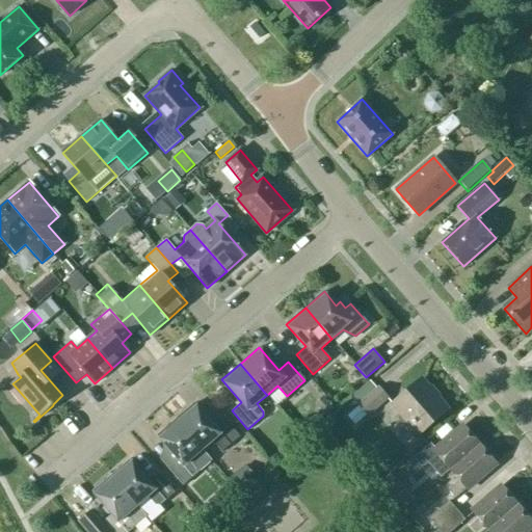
[(421,379),(393,403),(401,413),(398,415),(398,419),(403,425),(407,425),(413,421),(423,431),(447,410),(439,401),(443,397),(444,393),(437,387),(433,387),(429,390),(421,379)]
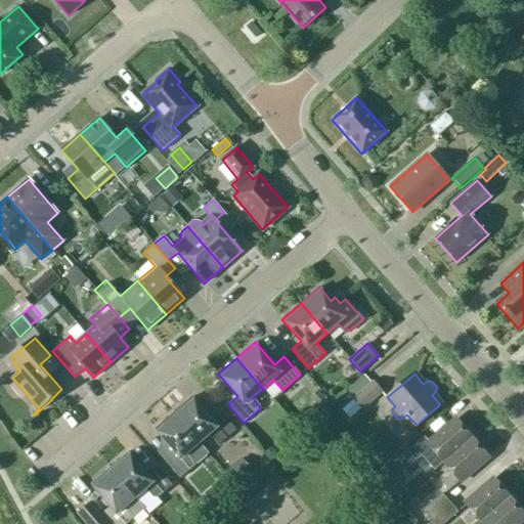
[(374,382),(354,398),(342,409),(349,419),(362,407),(363,408),(383,391),(374,382)]
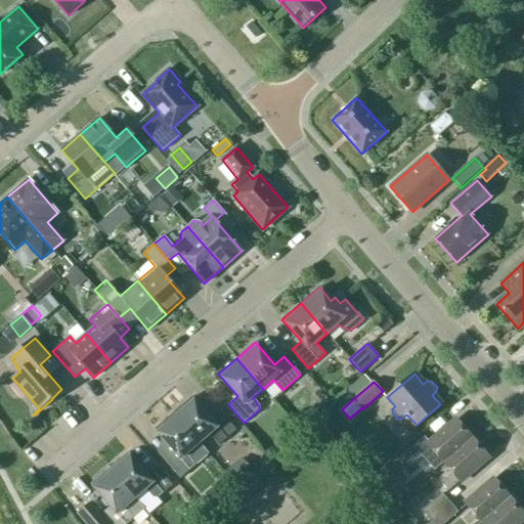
[(310,397),(320,409),(329,402),(318,390),(310,397)]
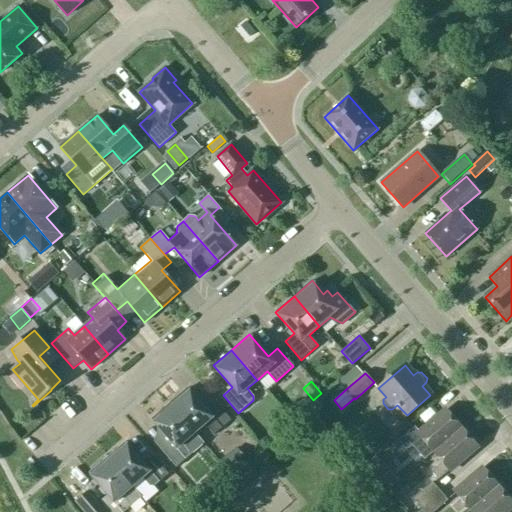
[(194,433),(205,425),(213,435),(231,420),(215,402),(206,410),(187,388),(169,404),(194,433)]
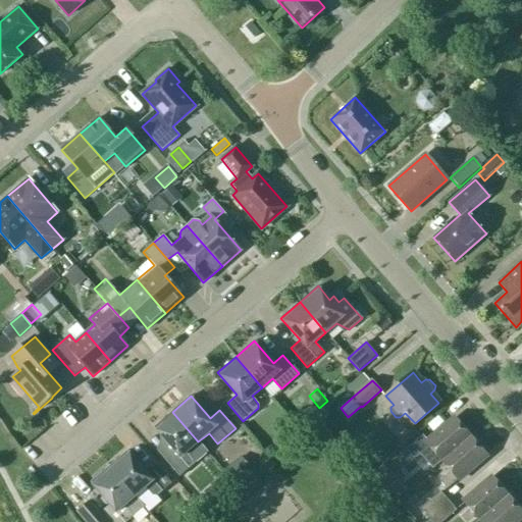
[(172,412),(154,427),(172,450),(163,458),(179,476),(197,461),(207,453),(198,441),(172,412)]
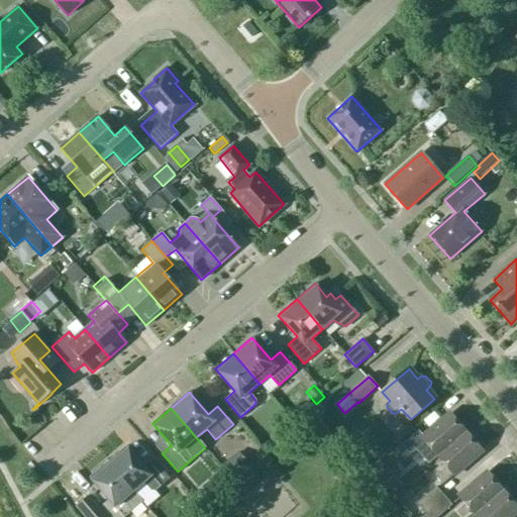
[(451,413),(414,444),(417,448),(416,449),(419,453),(428,445),(437,456),(468,431),(451,413)]
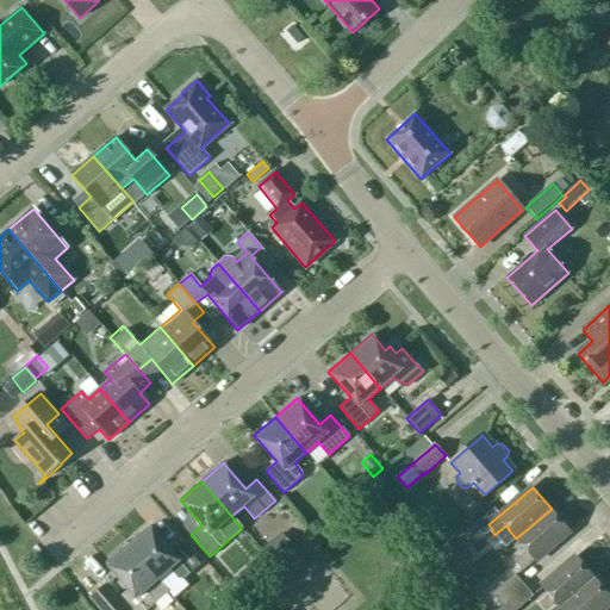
[(570,531),(552,509),(516,539),(527,551),(514,561),(522,572),(570,531)]
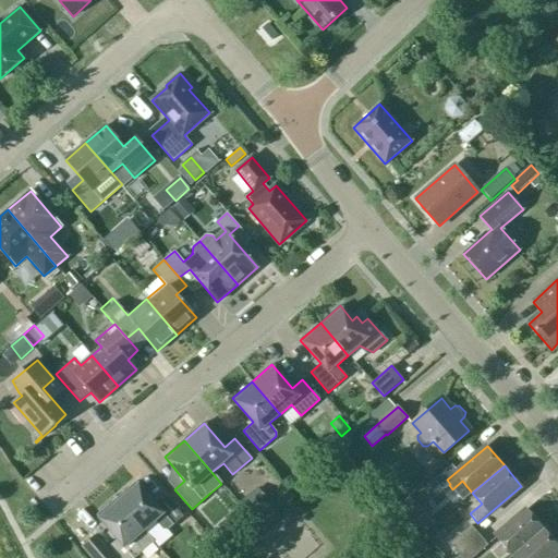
[(440,472),(420,490),(429,501),(449,485),(450,484),(440,472)]
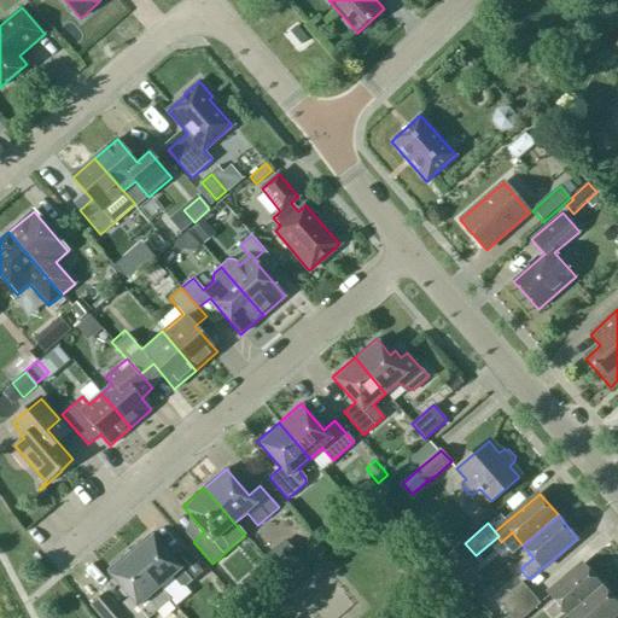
[(128,552),(159,588),(172,577),(180,587),(185,588),(203,572),(184,551),(173,560),(150,534),(128,552)]
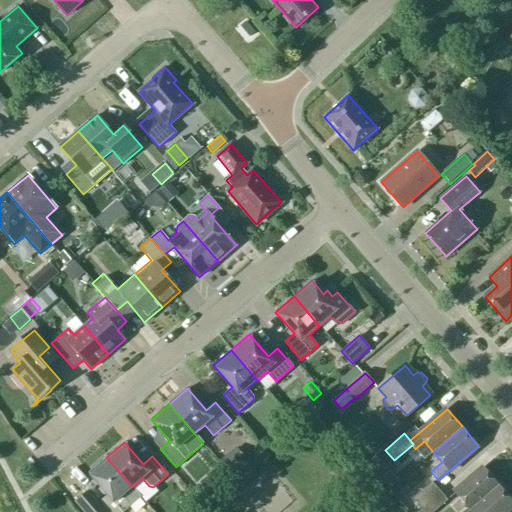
[(220,460),(230,473),(246,460),(236,447),(220,460)]
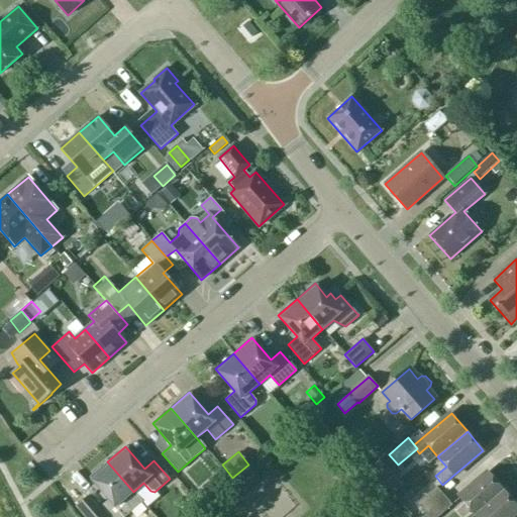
[(107,461),(89,478),(108,500),(99,508),(106,516),(125,516),(142,502),(133,492),(107,461)]
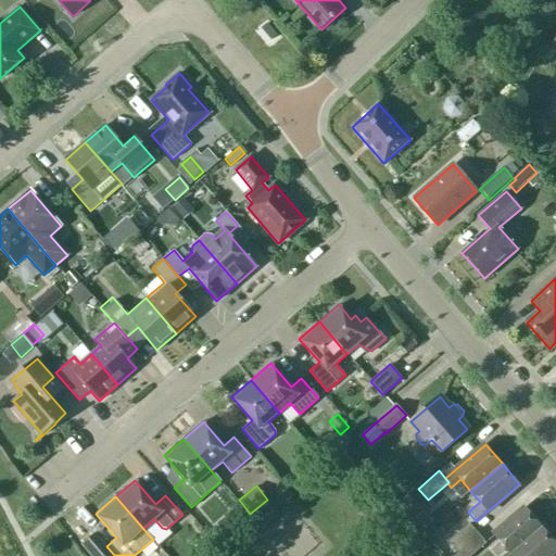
[(404,509),(422,531),(433,521),(415,500),(404,509)]
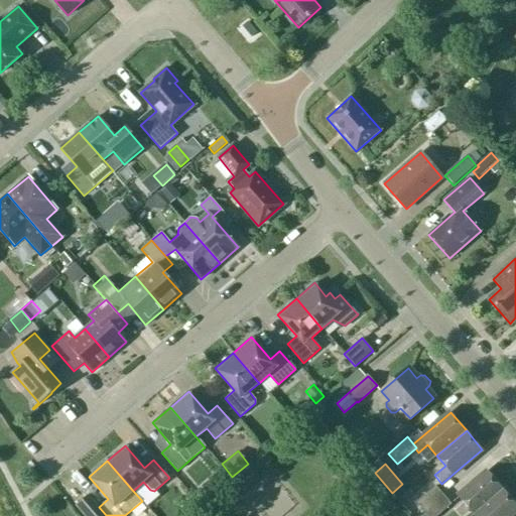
[(488,472),(460,496),(475,514),(504,489),(488,472)]
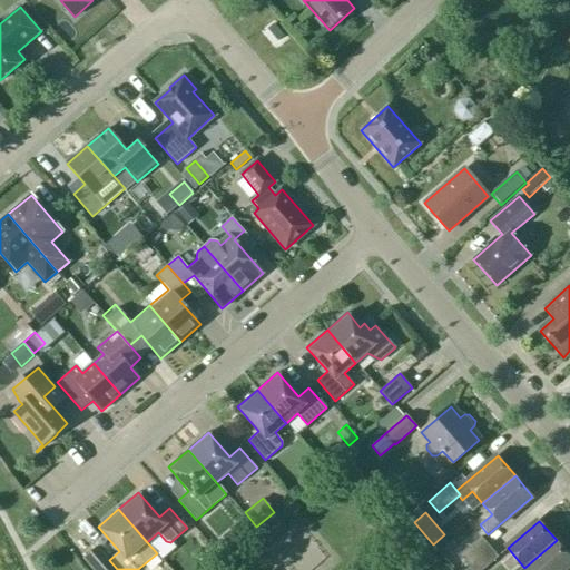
[(213,544),(223,557),(241,541),(231,530),(213,544)]
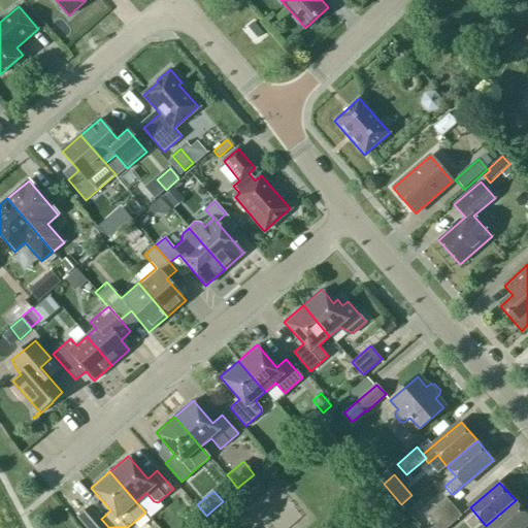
[(455,506),(447,497),(427,514),(435,524),(455,506)]
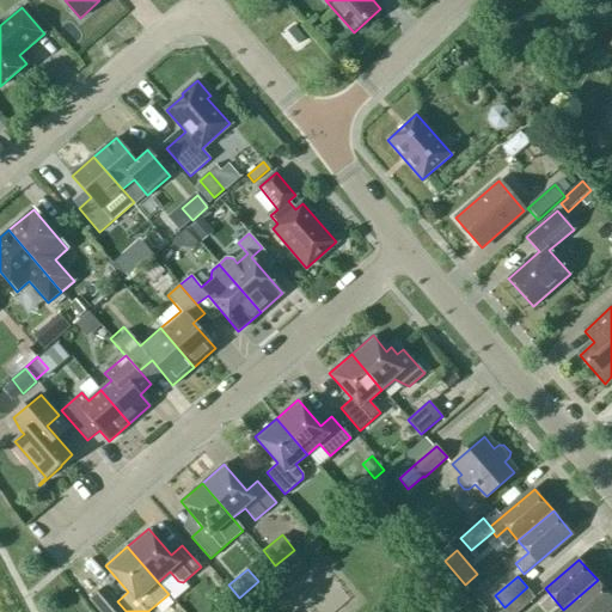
[(563,610),(564,611),(604,611),(611,605),(611,597),(598,580),(563,610)]
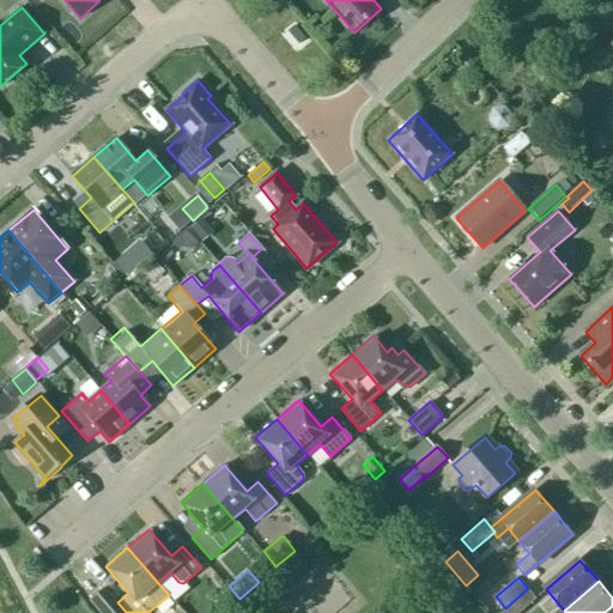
[(126,612),(104,588),(90,601),(99,612),(126,612)]
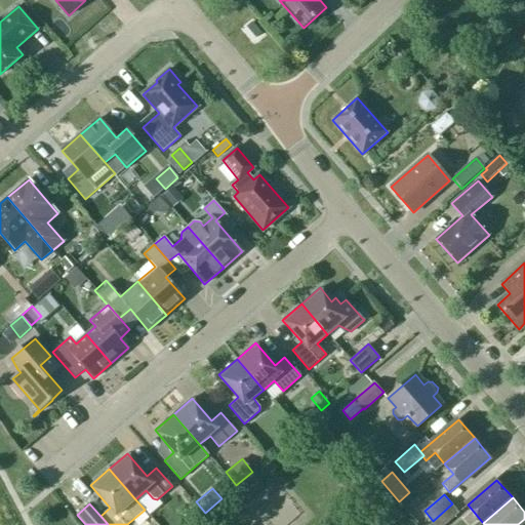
[(446,524),(460,514),(452,503),(433,521),(436,524),(446,524)]
